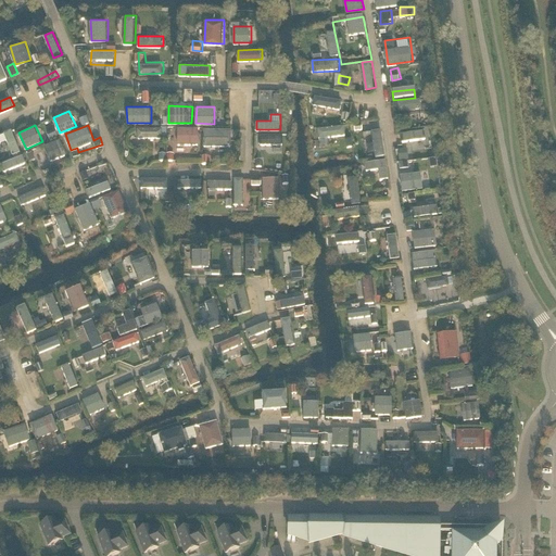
[(164,140),(163,126),(136,127),(136,141),(164,140)]
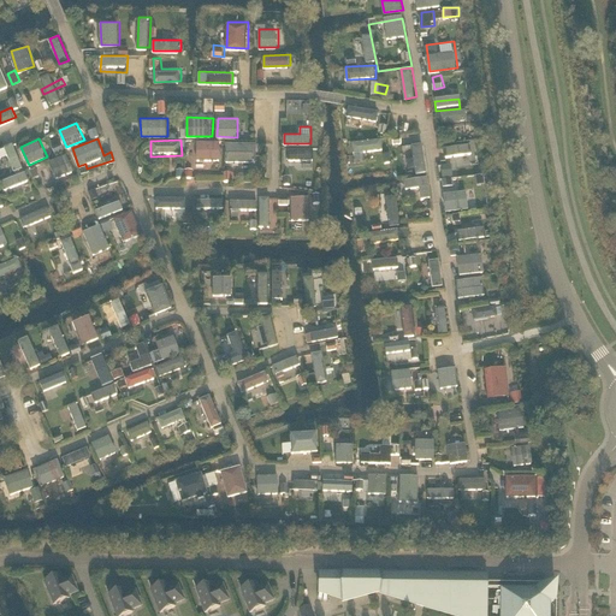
[(197,140),(197,158),(221,159),(221,140),(197,140)]
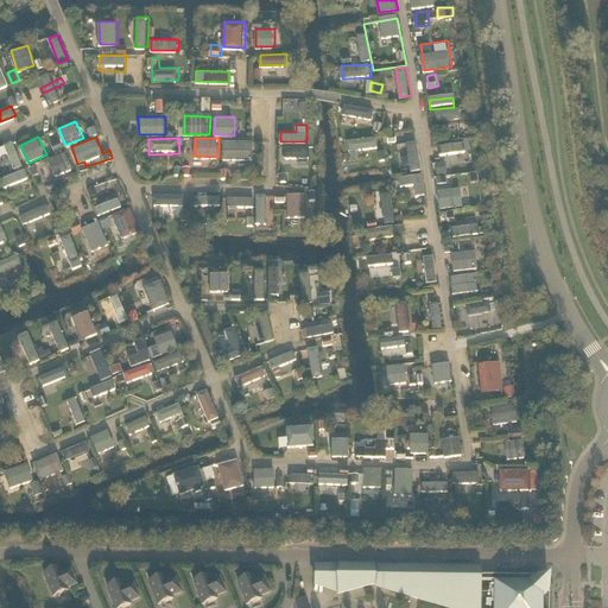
[(254,158),(254,139),(225,139),(225,158),(254,158)]
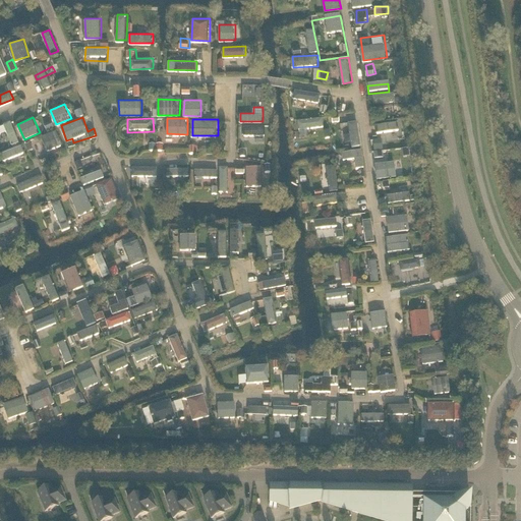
[(358,119),(349,121),(352,146),(361,143),(358,119)]
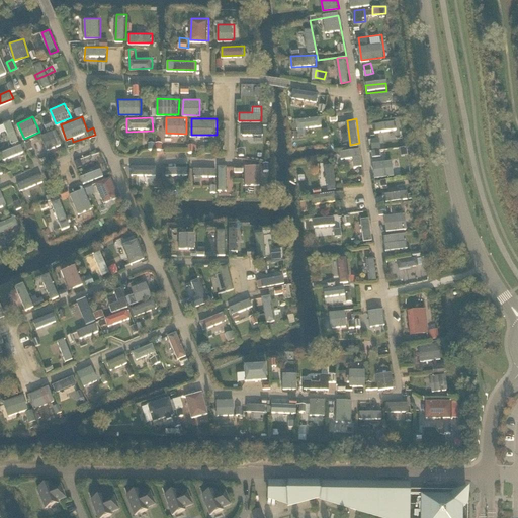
[(374,122),(376,131),(398,126),(396,118),(374,122)]
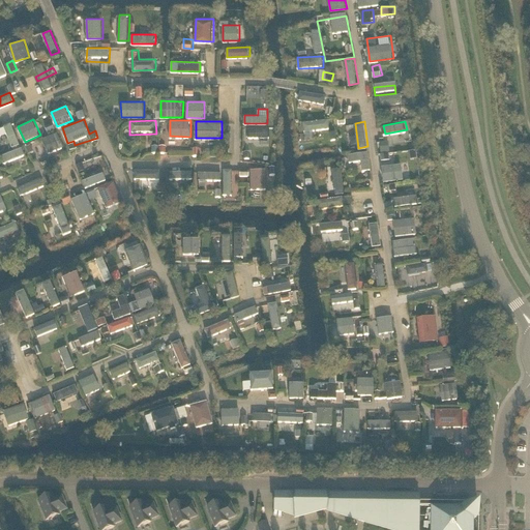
[(13,122),(0,126),(0,131),(1,135),(8,133),(12,146),(20,143),(13,122)]
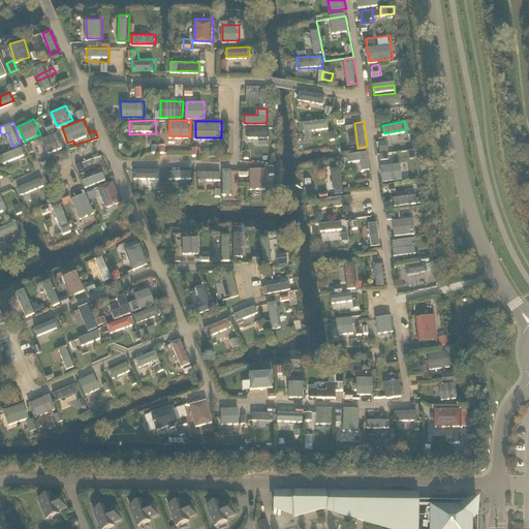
[(270,143),(270,127),(248,126),(248,136),(258,136),(257,143),(270,143)]
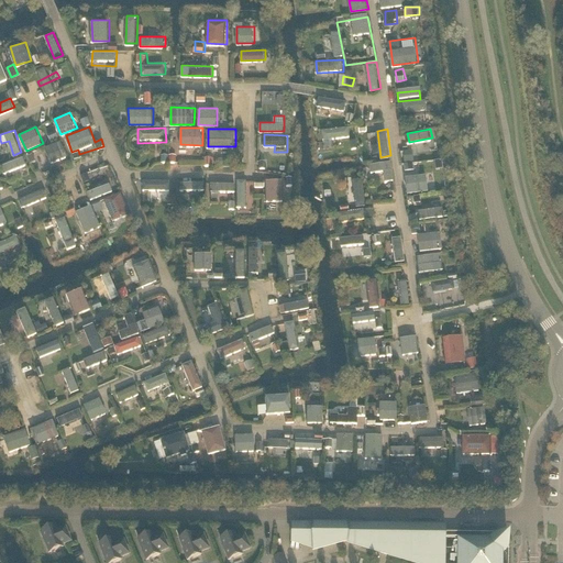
[(62,140),(46,145),(52,162),(68,155),(62,140)]
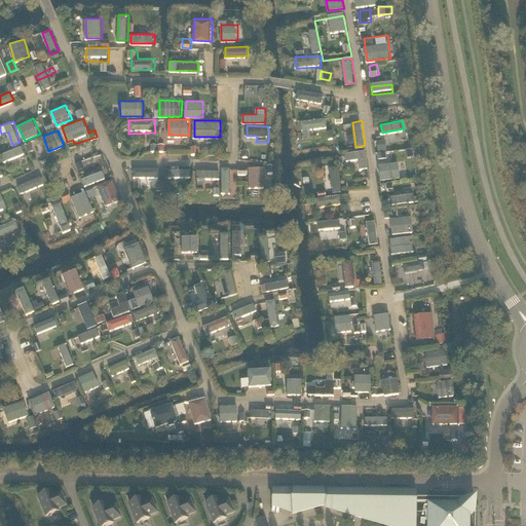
[(387,139),(378,139),(378,149),(387,149),(387,139)]
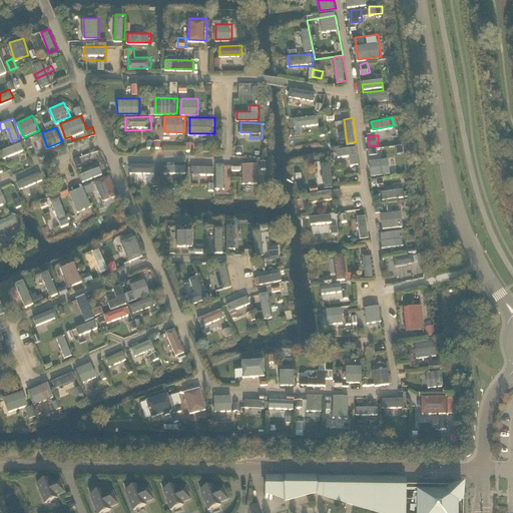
[(5,159),(26,154),(23,142),(2,147),(5,159)]
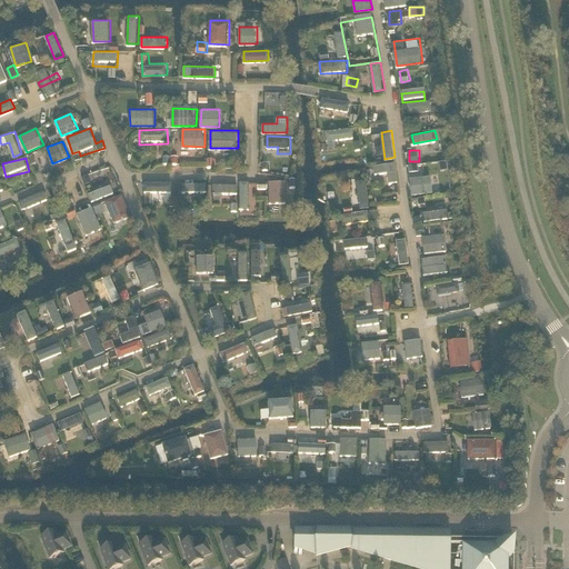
[(375,163),(375,172),(389,171),(389,181),(398,181),(397,162),(375,163)]
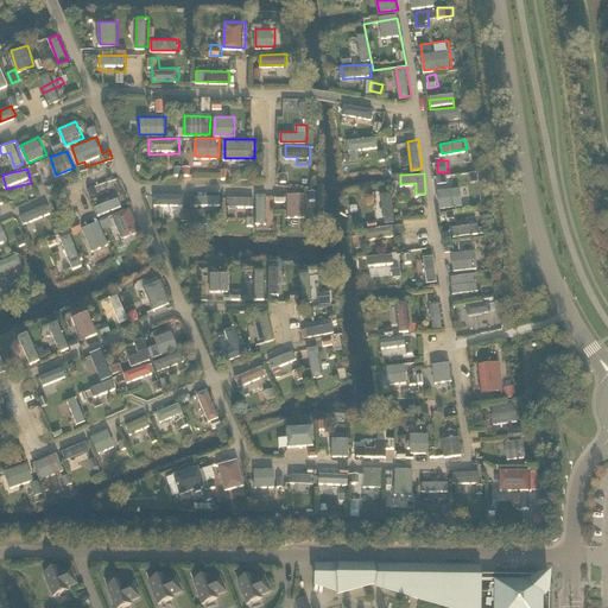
[(439,188),(441,207),(463,206),(462,187),(439,188)]
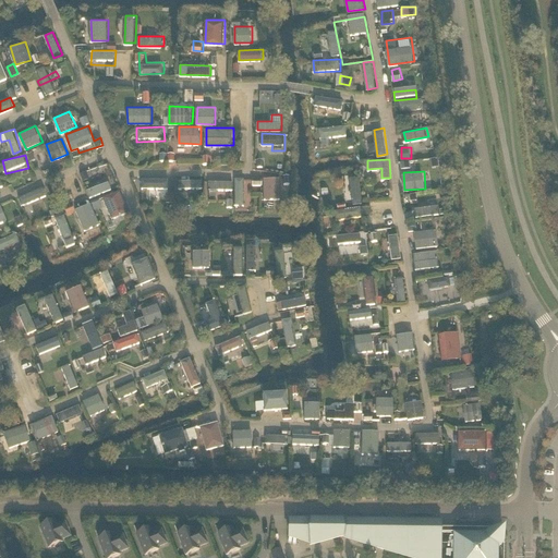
[(143,185),(170,186),(170,178),(143,177),(143,185)]
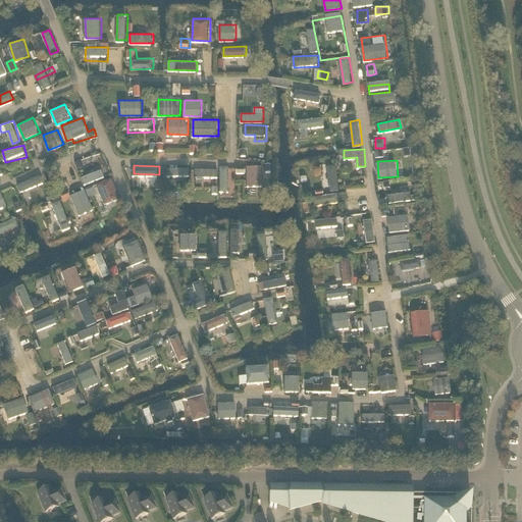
[(220,165),(221,191),(230,191),(229,165),(220,165)]
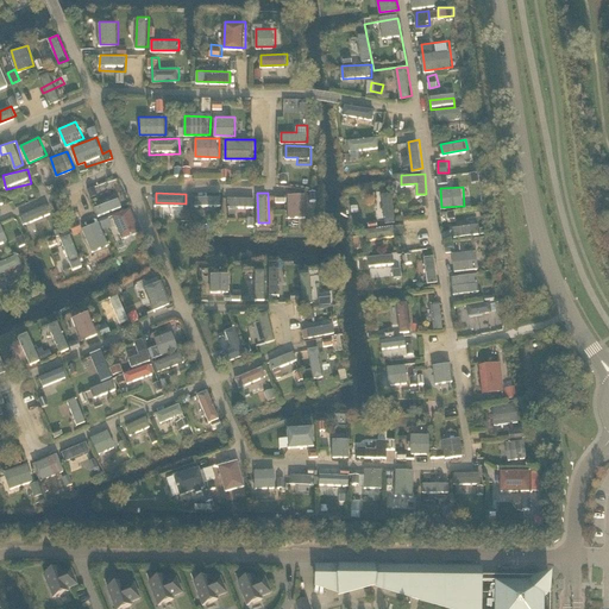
[(289,193),(289,217),(308,217),(307,193),(289,193)]
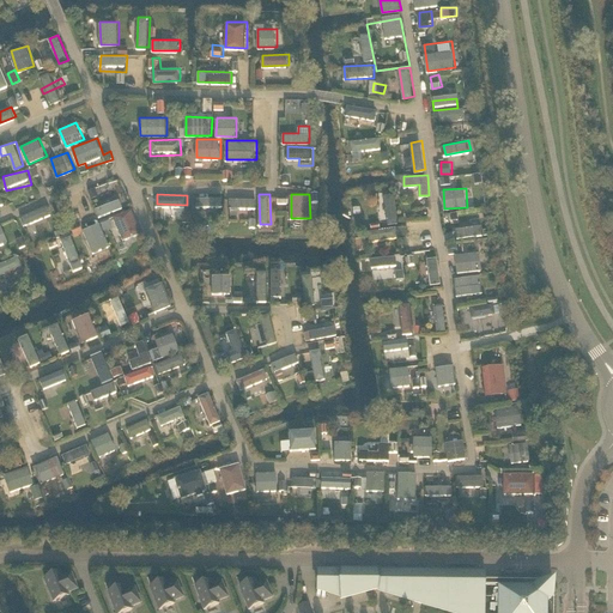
[(388,223),(398,223),(396,195),(380,195),(380,211),(387,210),(388,223)]
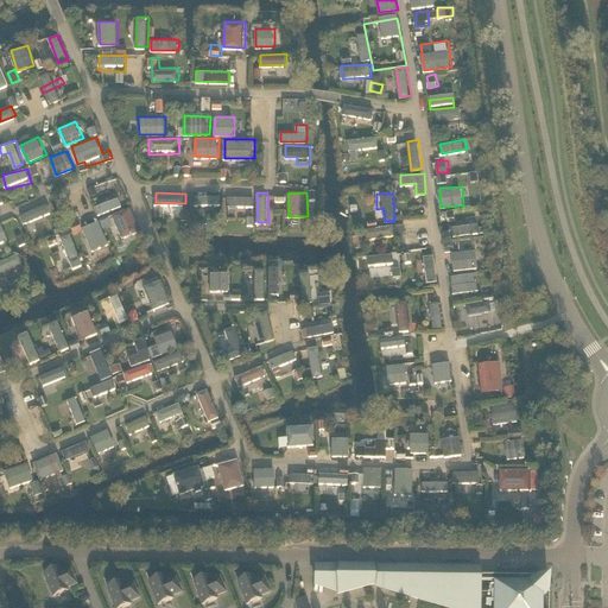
[(119,196),(96,206),(100,215),(124,204),(119,196)]
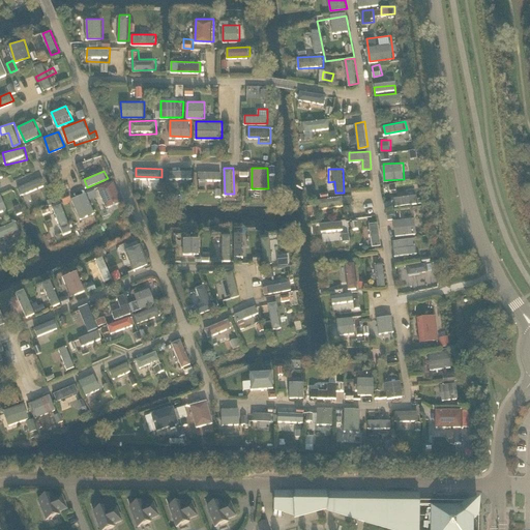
[(200,171),(199,179),(223,179),(223,171),(200,171)]
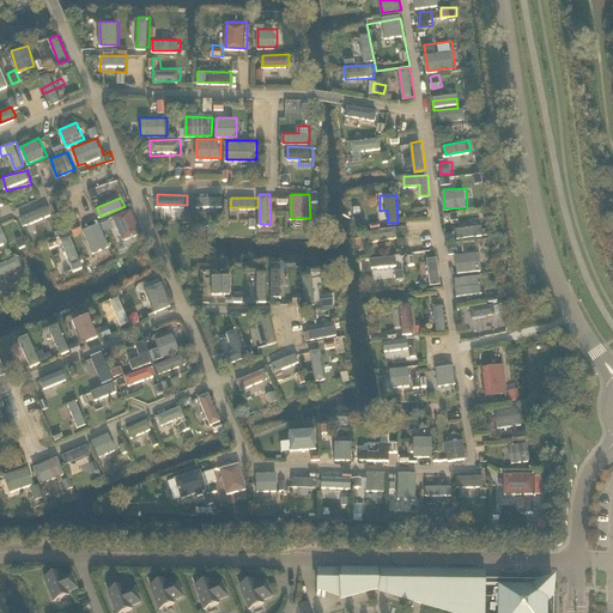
[(25,225),(52,213),(48,205),(22,216),(25,225)]
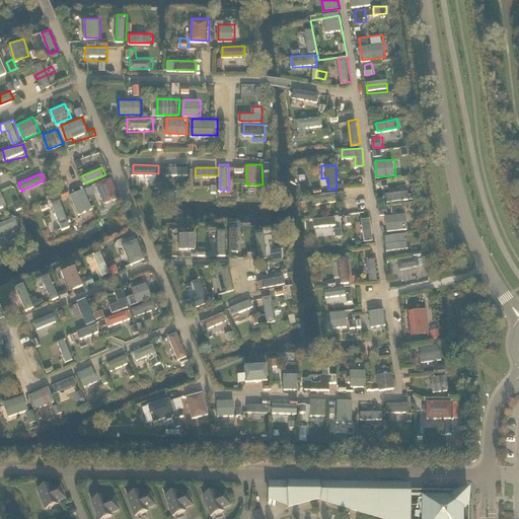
[(163,174),(140,175),(141,183),(155,183),(155,187),(163,187),(163,174)]
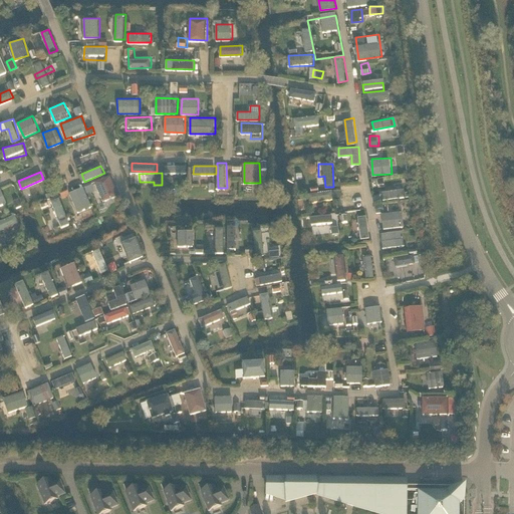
[(111,174),(95,181),(104,202),(120,196),(111,174)]
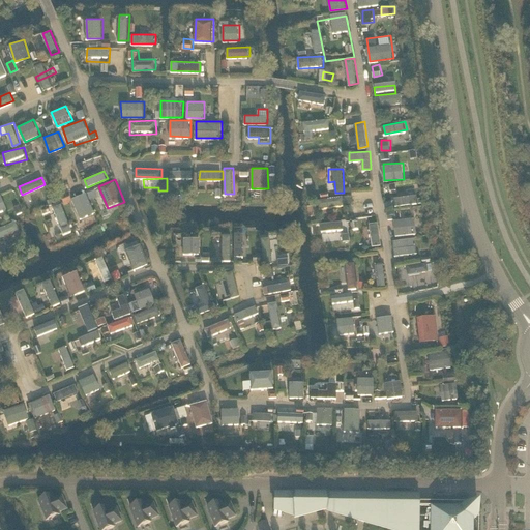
[(74,196),(79,217),(94,213),(89,192),(74,196)]
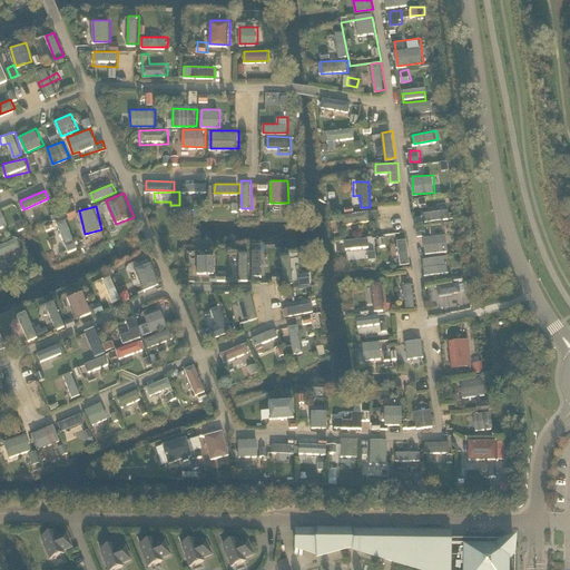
[(370,209),(343,214),(344,223),(371,218),(370,209)]
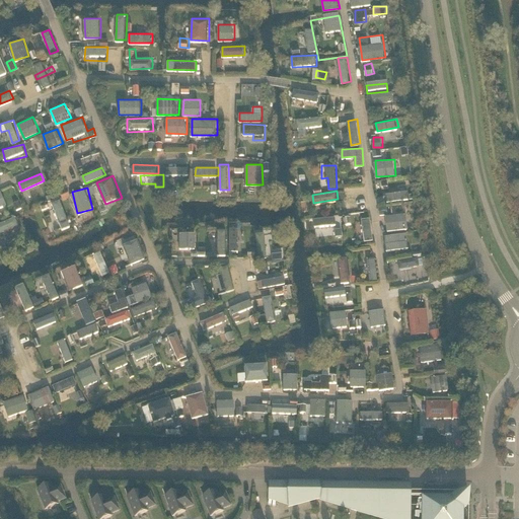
[(405,197),(387,199),(388,207),(406,205),(405,197)]
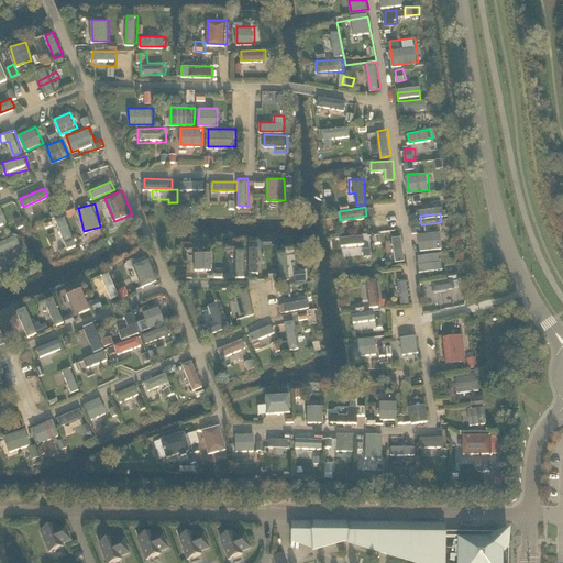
[(57,219),(68,247),(77,244),(66,216),(57,219)]
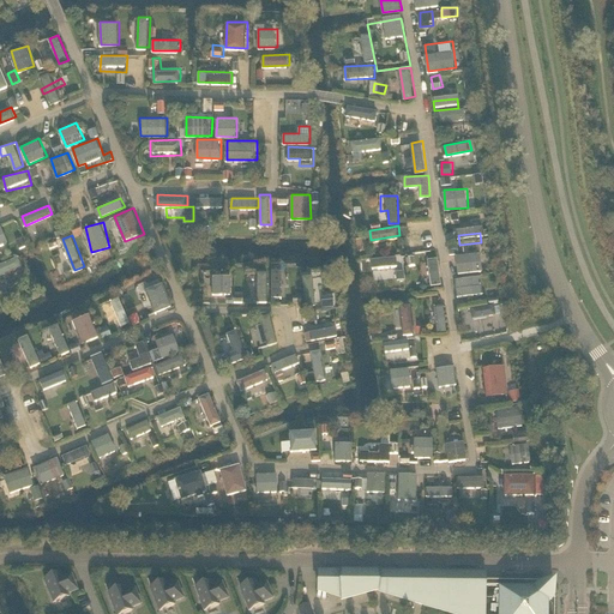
[(405,254),(373,257),(374,278),(408,275),(405,254)]
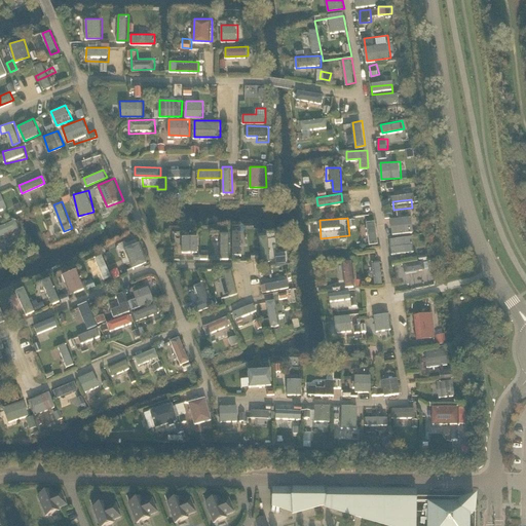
[(16,219),(0,225),(0,234),(1,237),(21,229),(16,219)]
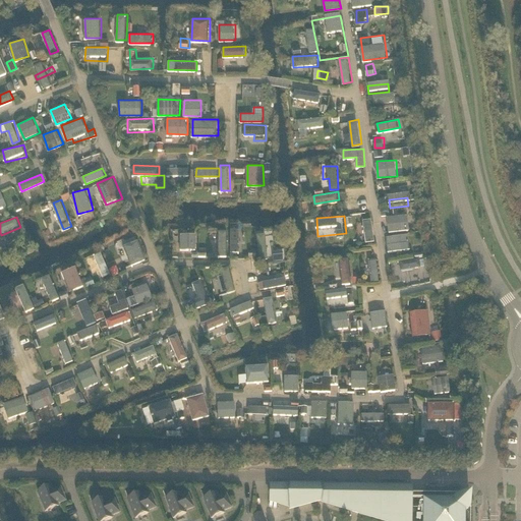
[(365,218),(366,241),(374,240),(373,218),(365,218)]
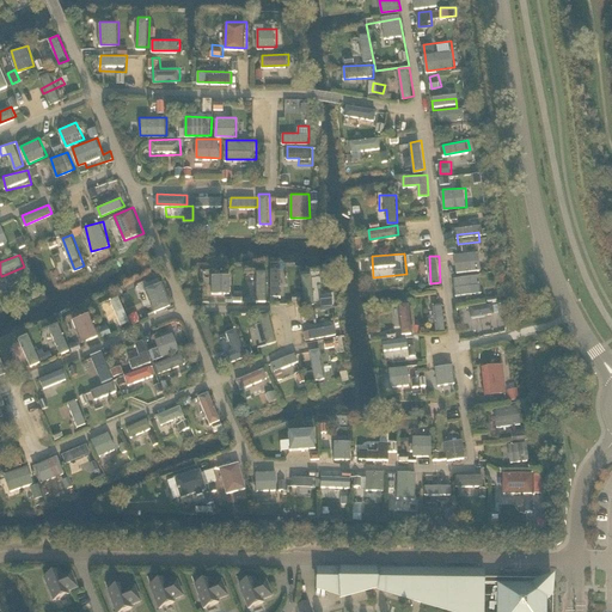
[(478,256),(454,258),(457,276),(481,273),(478,256)]
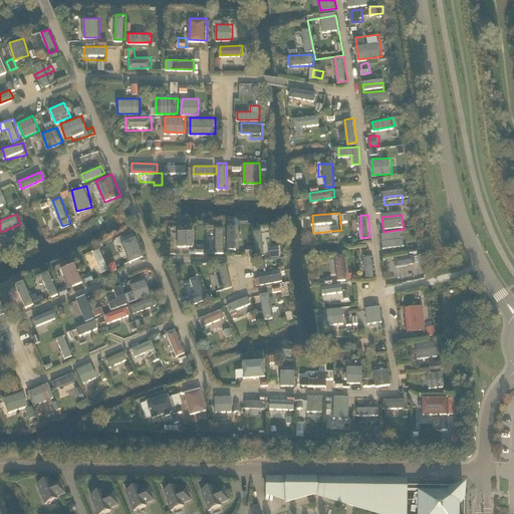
[(237,247),(237,225),(228,225),(228,247),(237,247)]
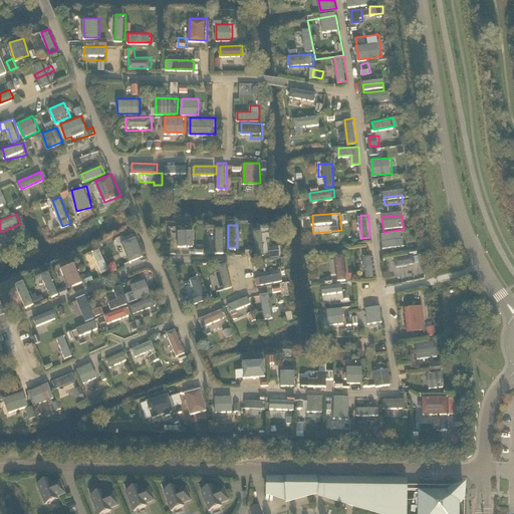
[(179,229),(179,244),(195,245),(195,229),(179,229)]
